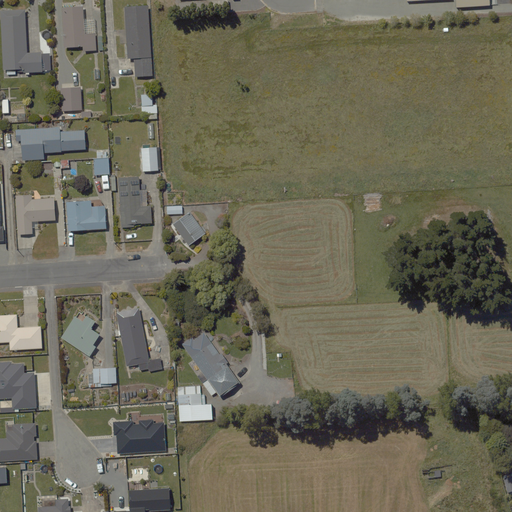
[(85,33),(84,5),(62,7),(64,48),(83,47),(83,51),(97,51),(97,46),(96,33),(85,33)]
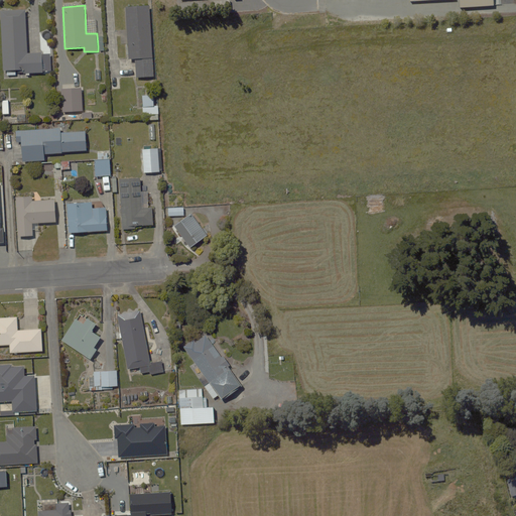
[(126,6),(128,59),(135,59),(136,79),(153,78),(150,5),(126,6)]
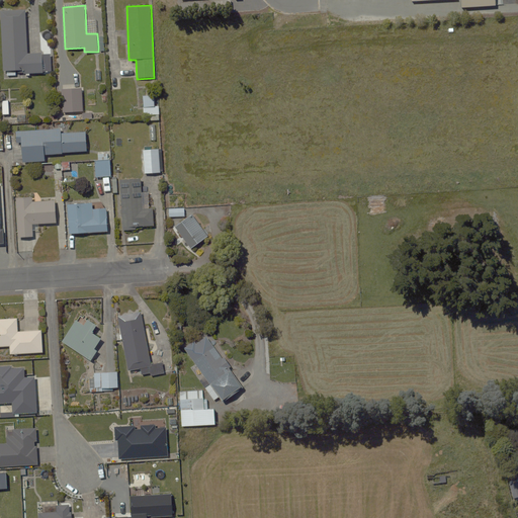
[(44,74),(44,71),(42,55),(26,55),(26,9),(1,10),(2,71),(23,71),(23,75),(44,74)]
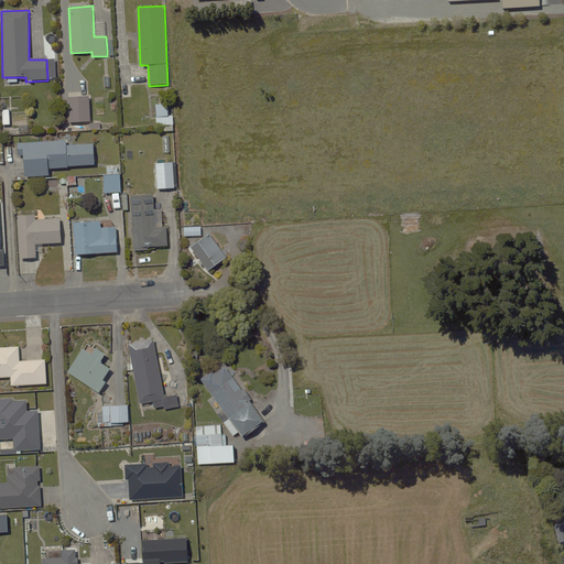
[(90,122),(90,91),(68,93),(68,122),(90,122)]
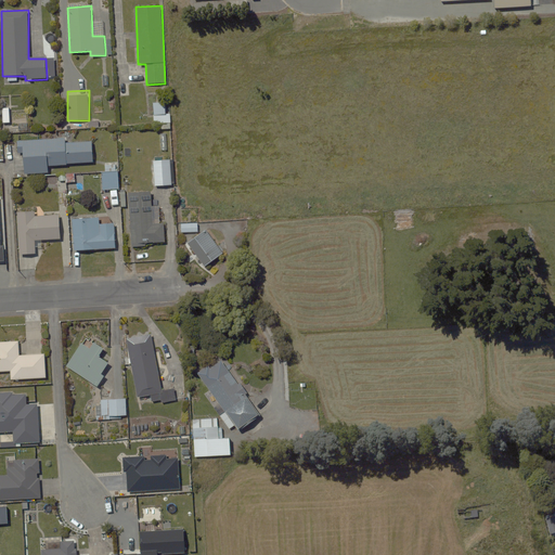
[(171,102),(155,102),(156,129),(172,129),(171,102)]
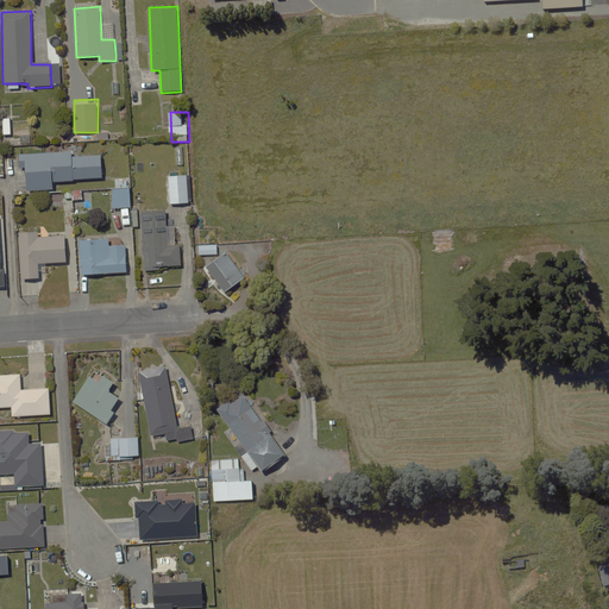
[(19,154),(19,170),(26,170),(26,189),(52,189),(52,182),(74,181),(74,179),(100,179),(100,156),(74,157),(74,152),(19,154)]
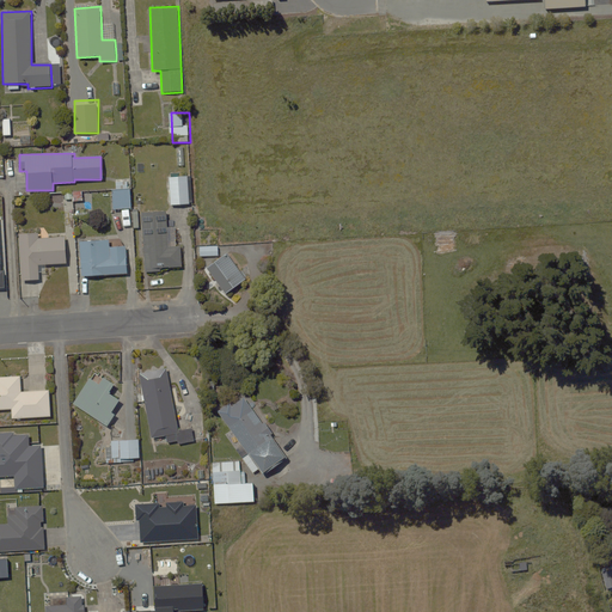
[(16,160),(4,160),(4,176),(16,176),(16,160)]
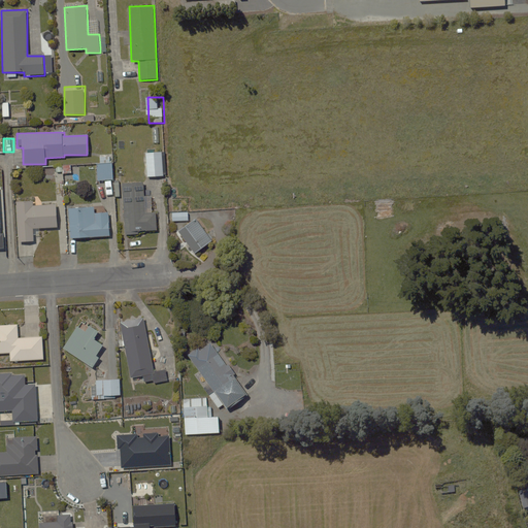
[(163,152),(145,153),(146,176),(164,176),(163,152)]
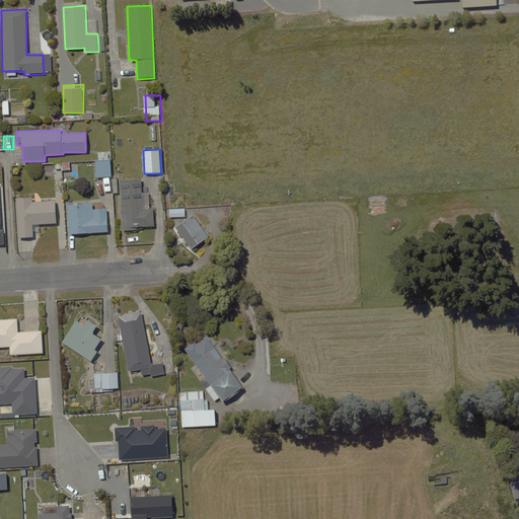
[(110,151),(98,151),(98,160),(95,160),(96,178),(112,177),(110,151)]
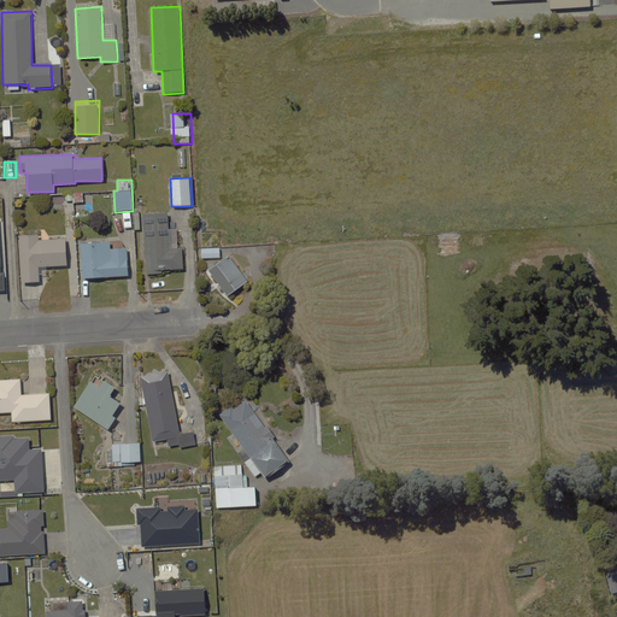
[(169,251),(166,215),(144,216),(147,276),(163,275),(163,270),(186,269),(184,250),(169,251)]
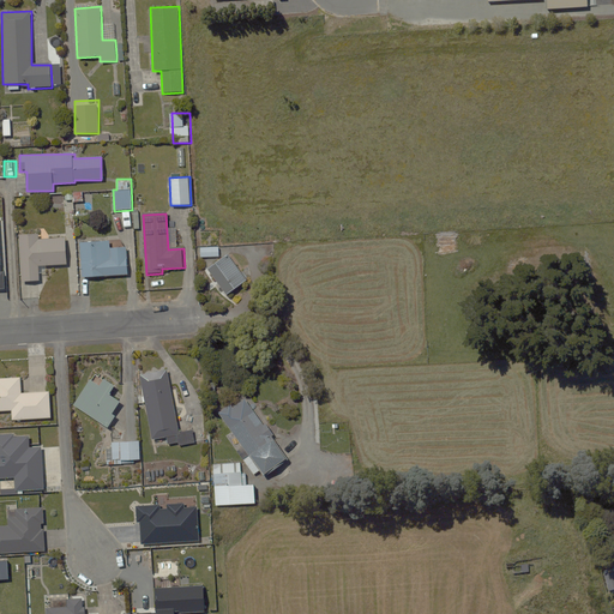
[(22,235),(22,240),(23,283),(42,282),(42,266),(70,265),(68,239),(40,239),(40,235),(22,235)]
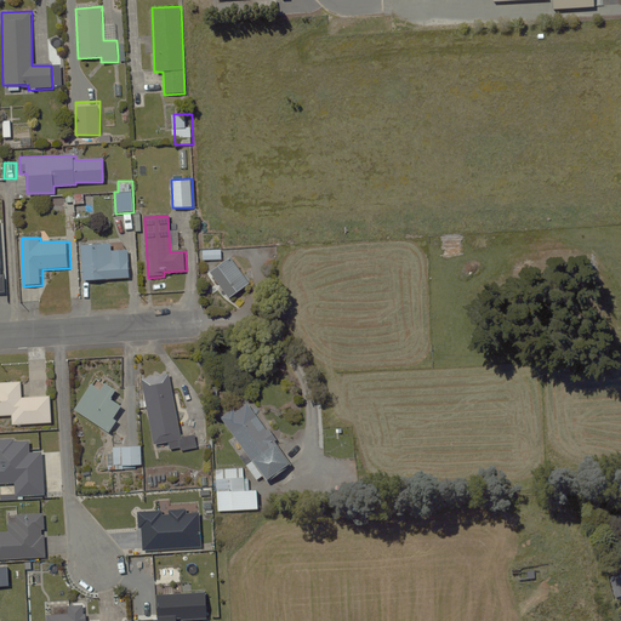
[(119,250),(119,246),(83,246),(83,279),(131,278),(130,250),(119,250)]
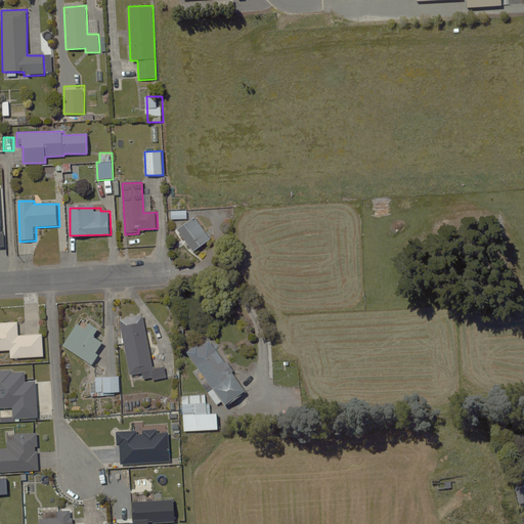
[(187,211),(170,211),(170,221),(187,220),(187,211)]
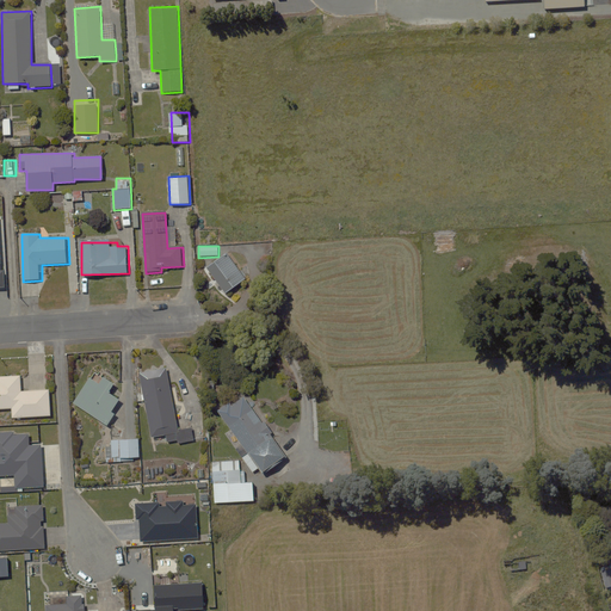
[(228,254),(207,269),(224,295),(246,281),(228,254)]
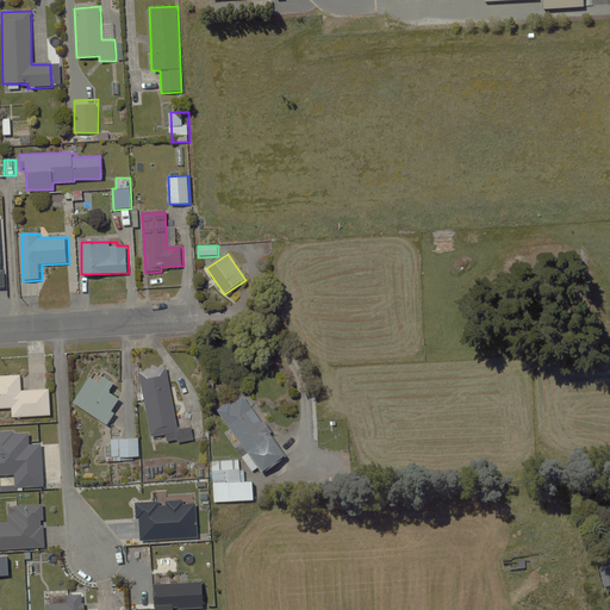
[(151,437),(163,435),(166,442),(178,440),(178,443),(190,441),(187,429),(178,431),(165,366),(138,371),(151,437)]
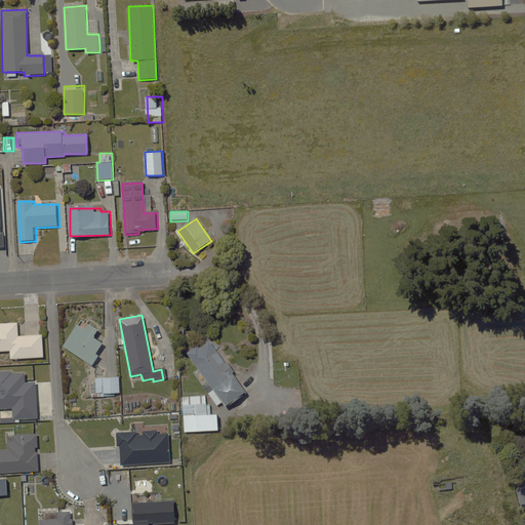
[(94,337),(102,327),(85,316),(65,345),(92,364),(106,346),(94,337)]
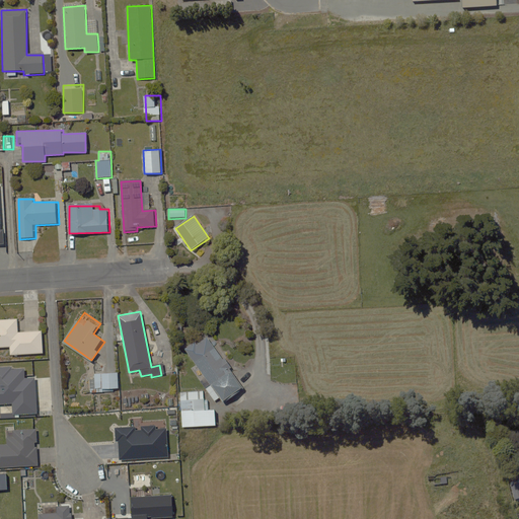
[(44,354),(44,347),(43,330),(18,331),(18,318),(0,318),(0,348),(10,348),(11,356),(44,354)]
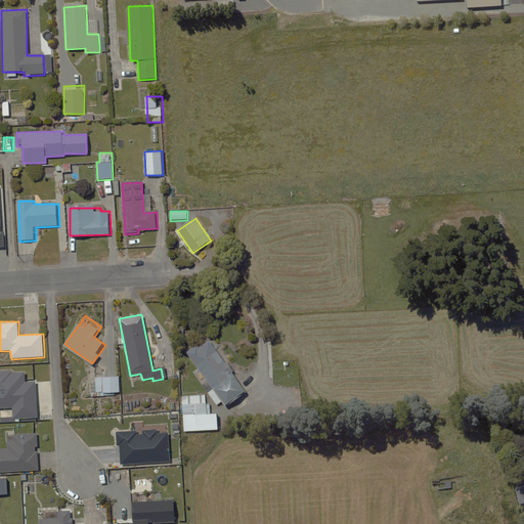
[(218,405),(222,402),(224,405),(246,391),(209,337),(188,350),(209,382),(205,385),(218,405)]
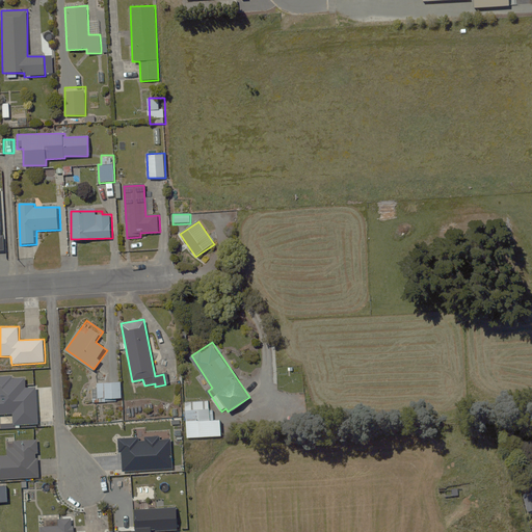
[(122,381),(97,382),(98,399),(122,397),(122,381)]
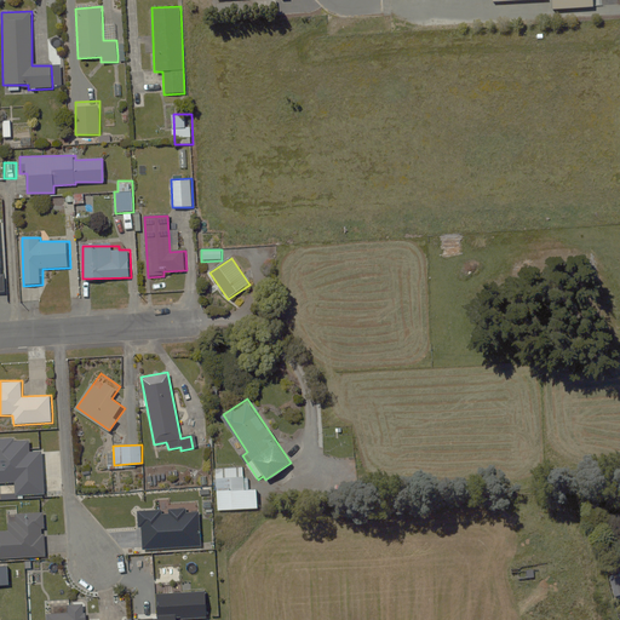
[(244,480),(242,469),(214,470),(217,512),(260,510),(259,489),(251,489),(250,480),(244,480)]
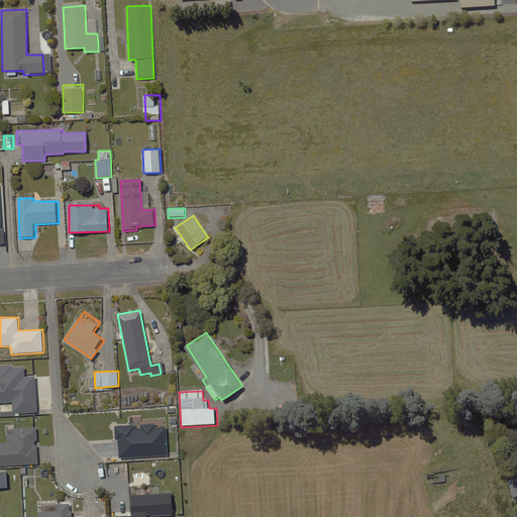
[(516,478),(508,481),(514,499),(516,497),(516,478)]
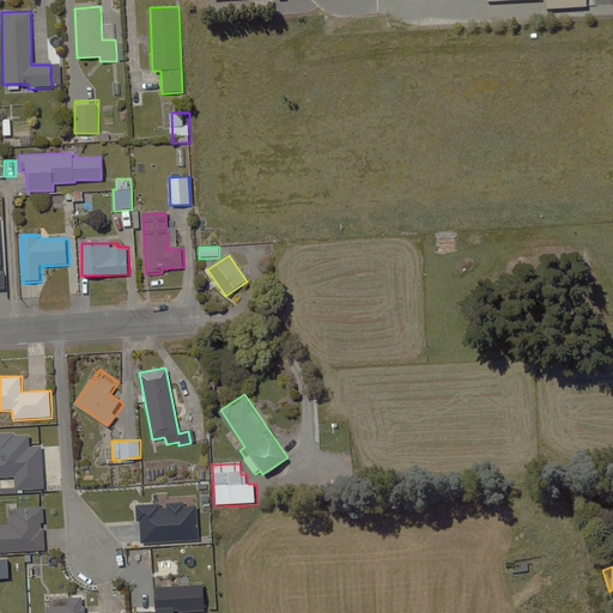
[(83,612),(83,596),(66,598),(66,606),(46,607),(46,612),(83,612)]
